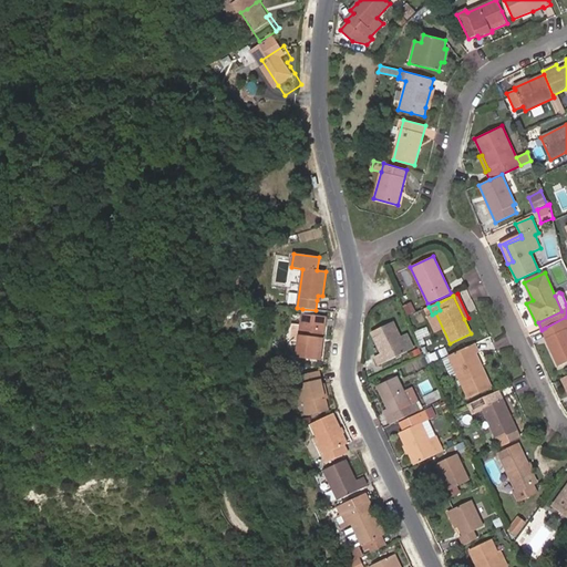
[(321,361),(327,311),(316,310),(302,309),(300,326),(299,342),(297,358),(321,361)]
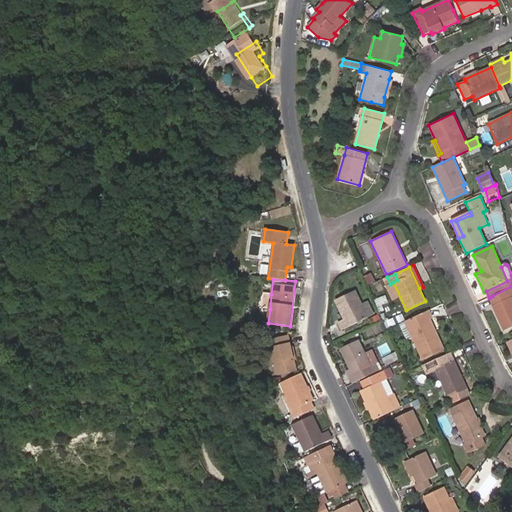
[(511,327),(511,299),(511,297),(511,296),(511,286),(492,296),(496,304),(492,306),(504,331),(511,327)]
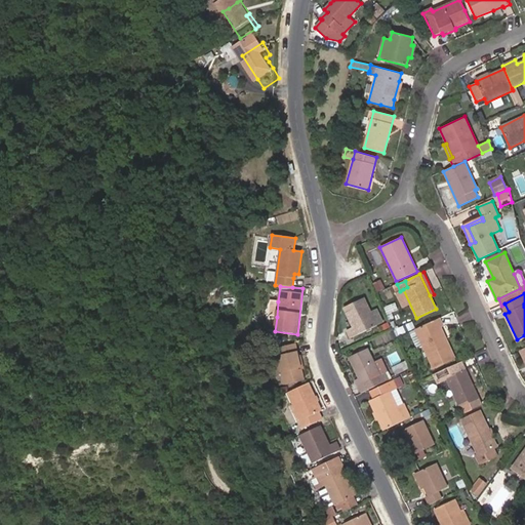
[(377,326),(371,312),(364,298),(344,309),(353,328),(347,331),(351,339),(377,326)]
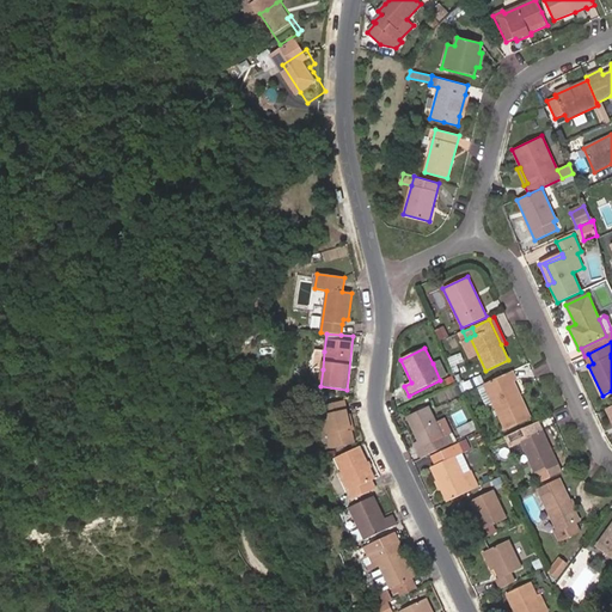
[(323,369),(324,352),(317,350),(313,368),(323,369)]
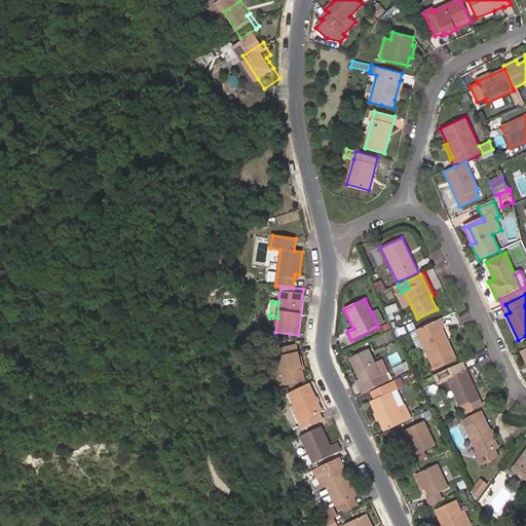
[(399,303),(390,305),(392,312),(401,310),(399,303)]
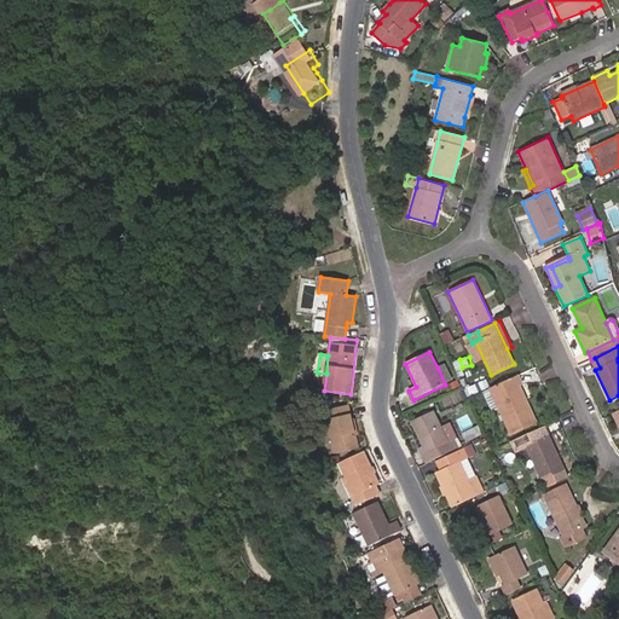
[(453,381),(445,364),(438,368),(445,385),(453,381)]
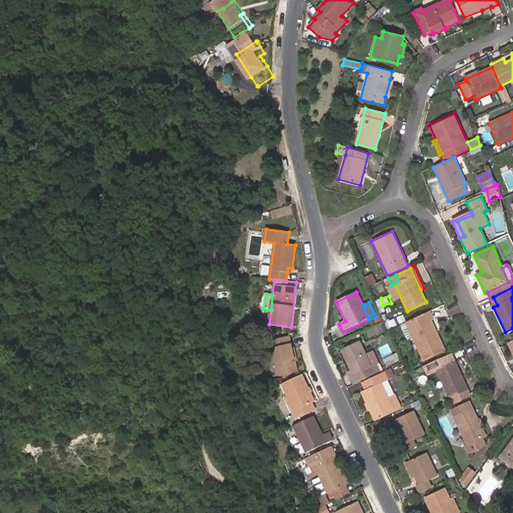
[(445,351),(431,320),(434,319),(430,311),(406,322),(424,361),(445,351)]
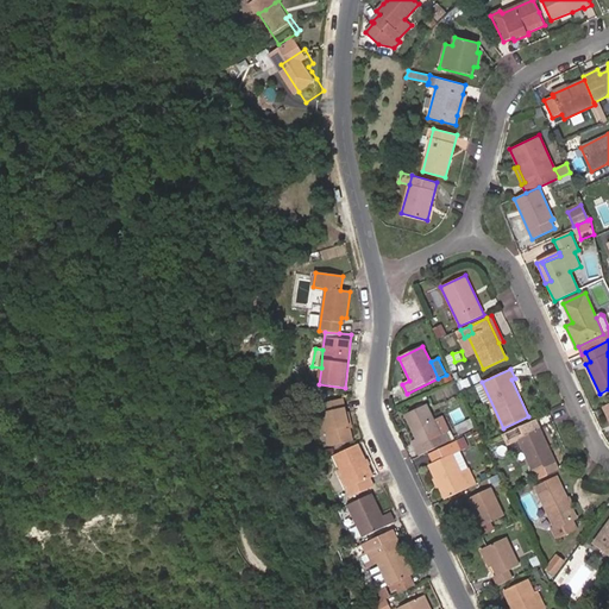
[(352,440),(343,401),(321,406),(331,446),(352,440)]
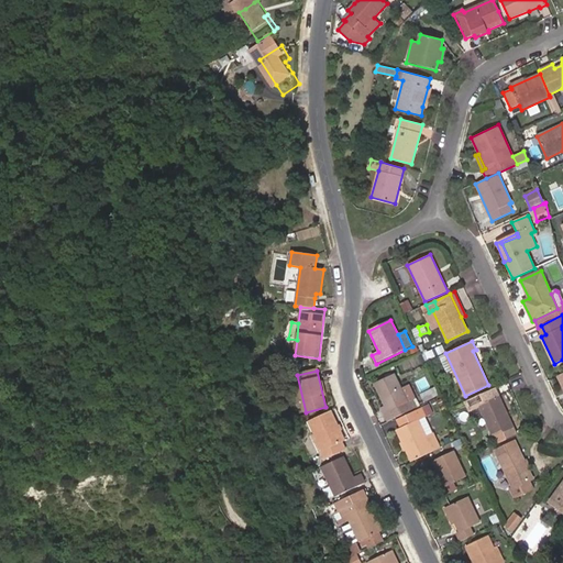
[(401,389),(394,373),(375,382),(374,384),(385,405),(388,411),(384,414),(387,421),(418,406),(415,399),(408,403),(401,389)]
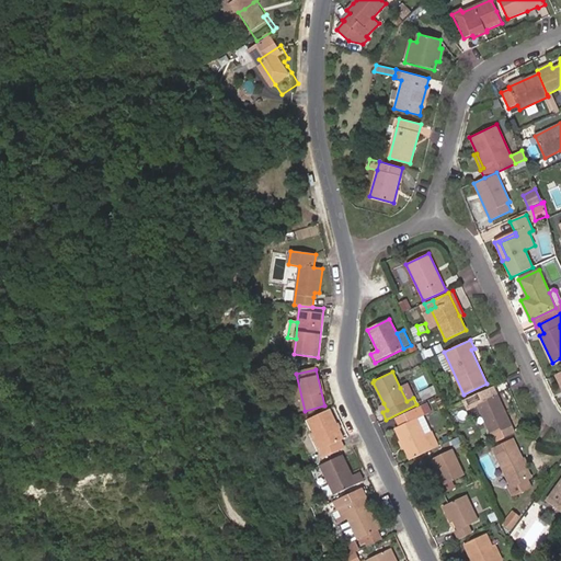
[(414,397),(408,384),(400,388),(407,401),(413,398),(414,397)]
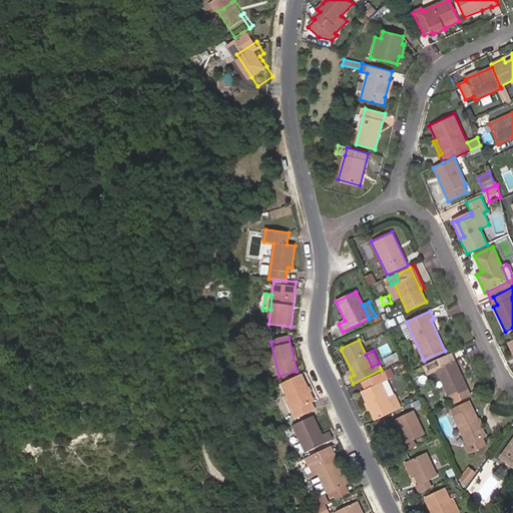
[(468,391),(455,361),(436,370),(450,399),(454,397),(466,392),(468,391)]
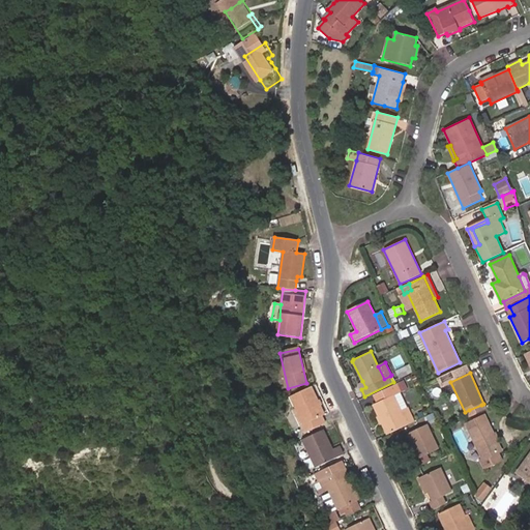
[(414,421),(408,407),(401,410),(394,394),(401,392),(398,384),(374,395),(377,403),(373,405),(387,435),(414,421)]
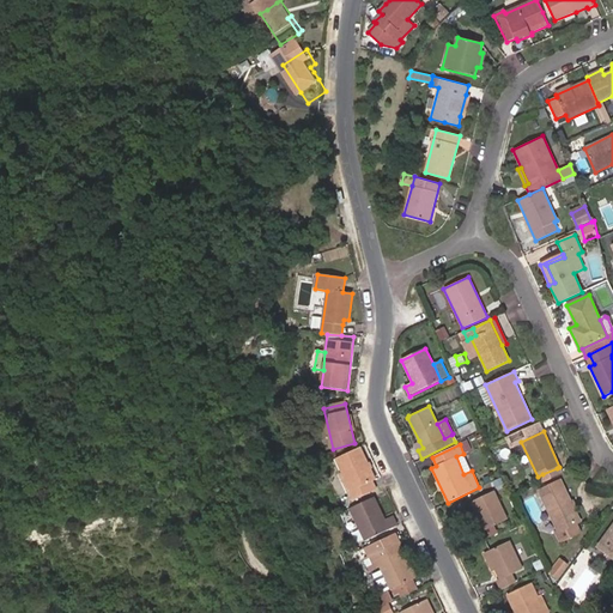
[(375,479),(360,447),(335,459),(343,473),(351,491),(347,492),(352,501),(376,490),(372,481),(375,479)]
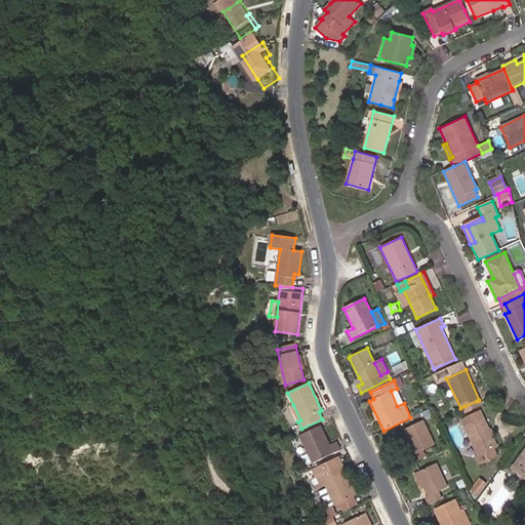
[(479,407),(477,401),(465,406),(468,412),(479,407)]
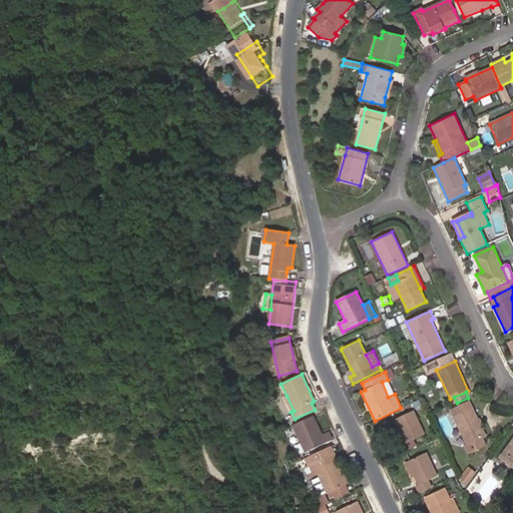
[(294,411),(287,396),(284,397),(291,412),(294,411)]
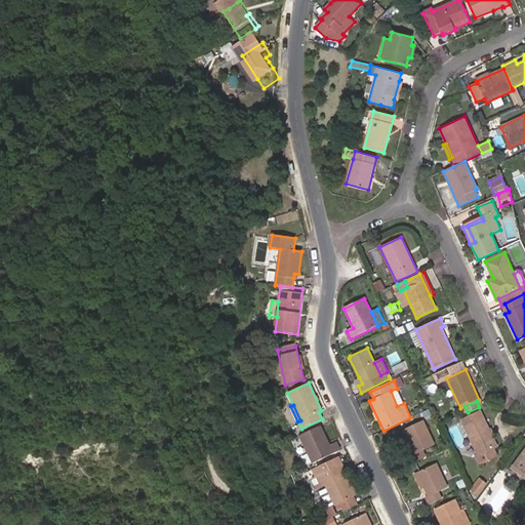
[(498,448),(480,410),(460,420),(478,454),(476,455),(481,467),(498,457),(494,450),(498,448)]
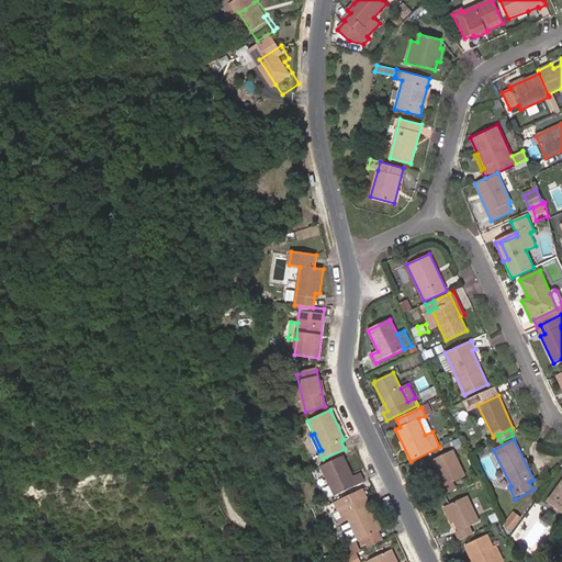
[(465,475),(453,449),(431,459),(436,469),(444,485),(465,475)]
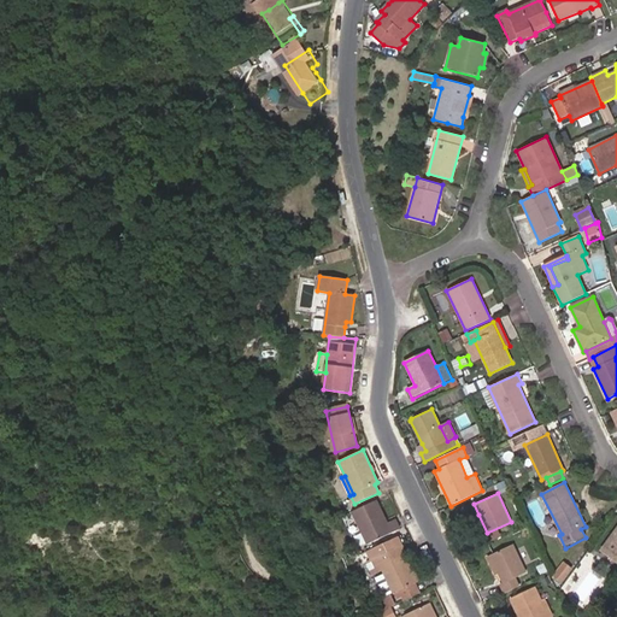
[(400,528),(395,518),(387,522),(376,500),(352,511),(368,544),(400,528)]
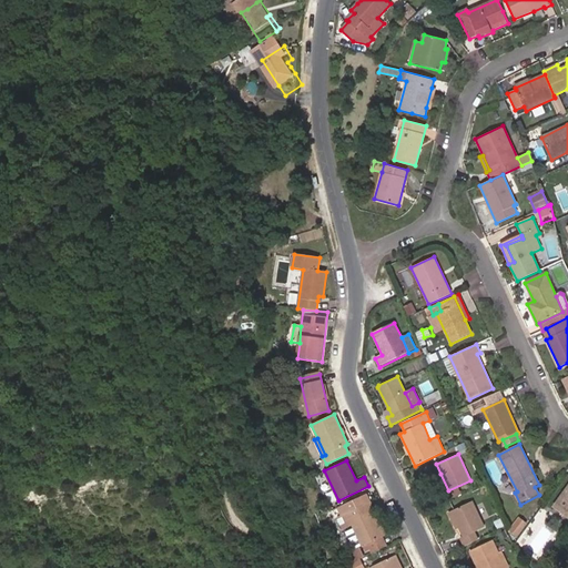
[(448,490),(440,474),(438,475),(446,492),(448,490)]
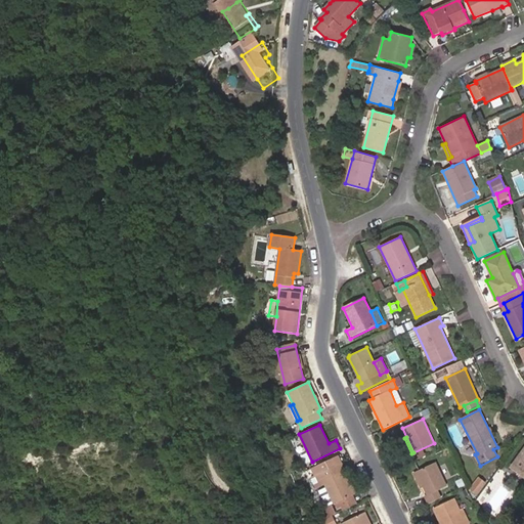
[(523,478),(523,449),(511,469),(523,478)]
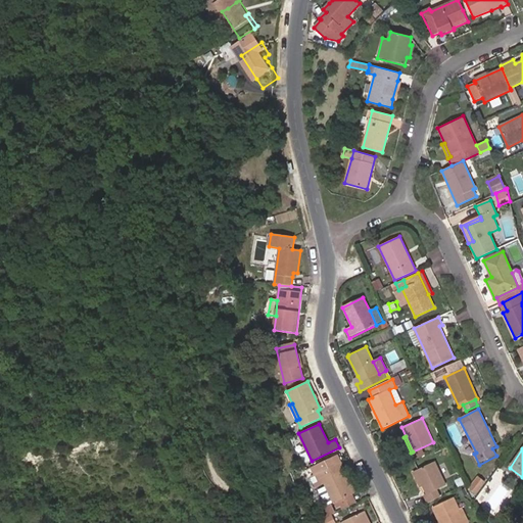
[(341,462),(338,455),(311,467),(315,474),(311,476),(316,486),(324,483),(333,504),(334,503),(336,509),(340,507),(346,504),(344,498),(351,494),(352,494),(345,478),(342,471),(344,469),(341,462)]
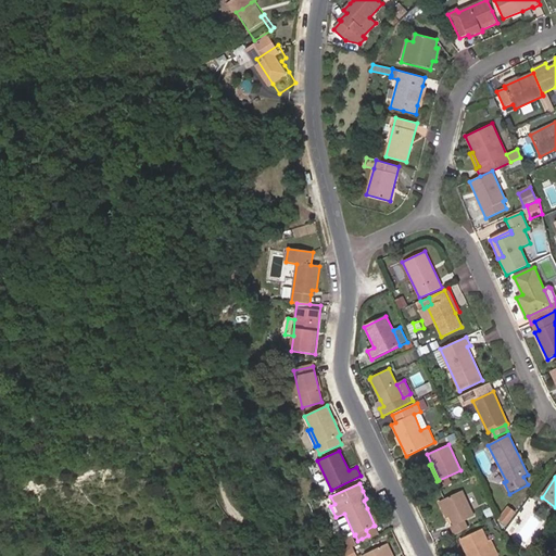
[(465,520),(475,516),(462,490),(441,500),(450,517),(454,526),(451,527),(454,534),(468,528),(465,520)]
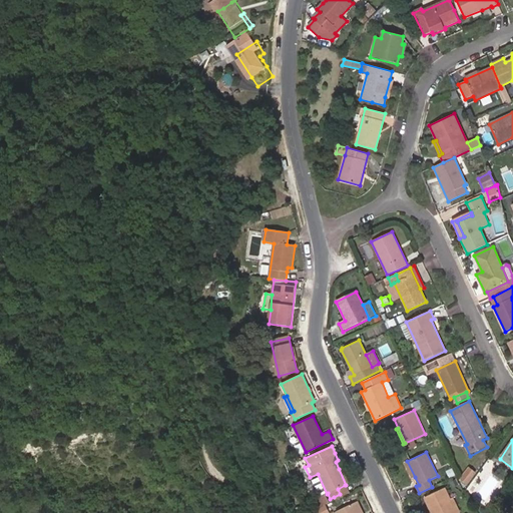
[(405,462),(412,478),(415,477),(407,461),(405,462)]
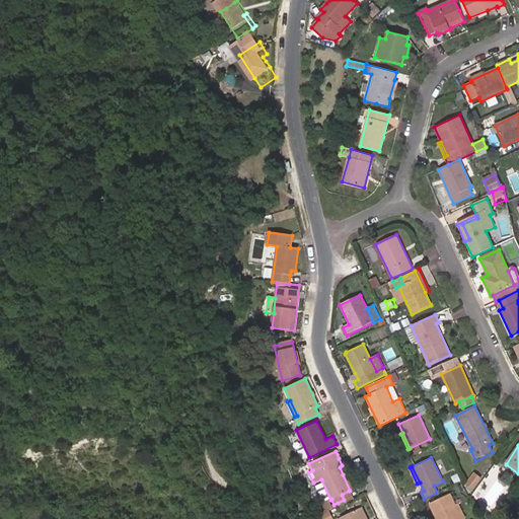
[(353,490),(346,473),(343,474),(350,491),(353,490)]
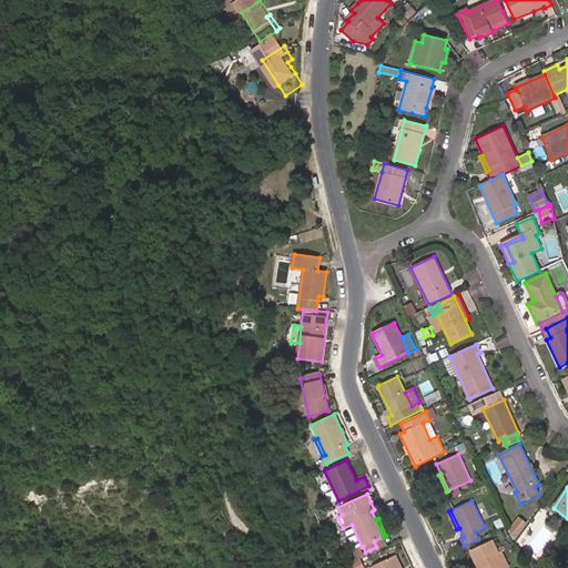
[(371,553),(386,546),(382,537),(374,541),(376,547),(369,550),(371,553)]
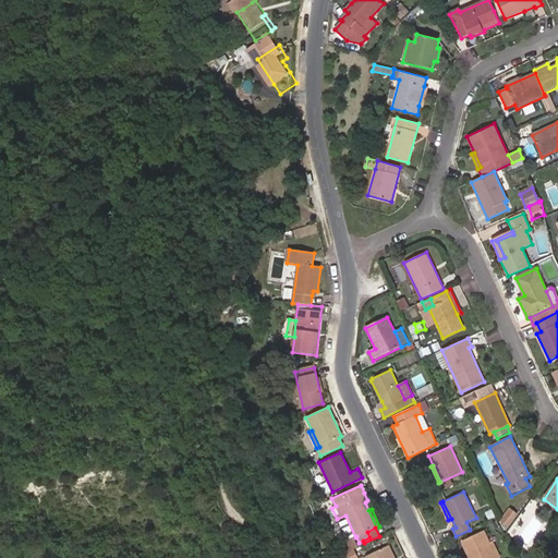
[(497,557),(489,542),(484,530),(461,541),(469,557),(497,557)]
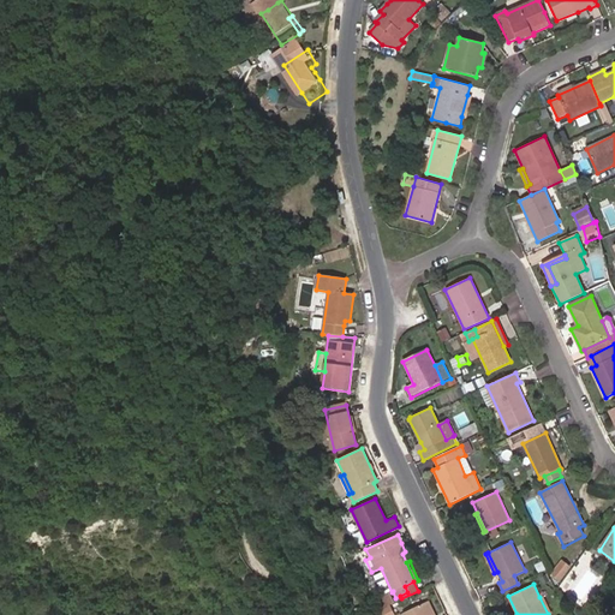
[(393,603),(388,593),(376,599),(381,609),(382,608),(393,603)]
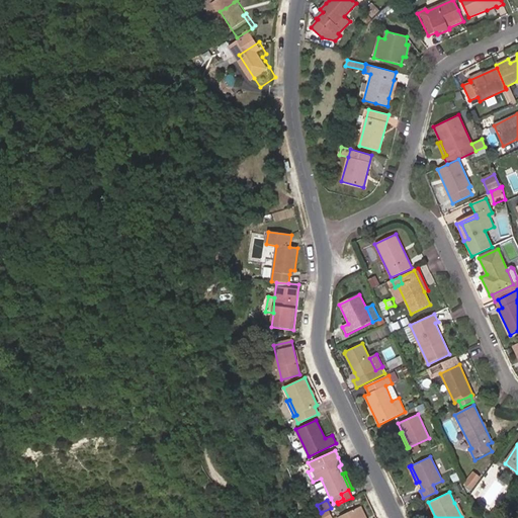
[(462,517),(464,517),(457,502),(454,503),(461,517),(462,517)]
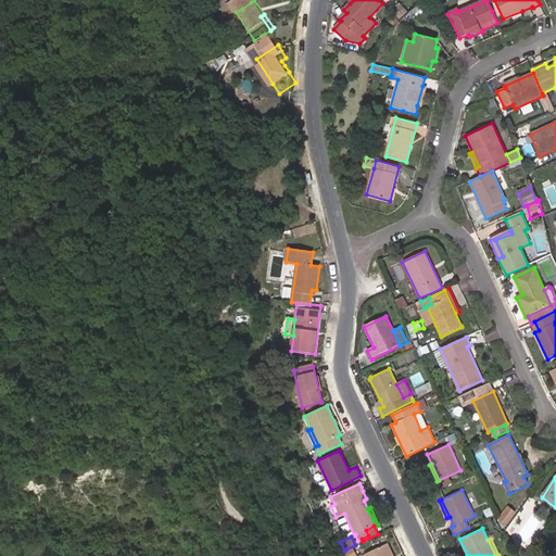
[(393,555),(388,543),(384,544),(389,555),(393,555)]
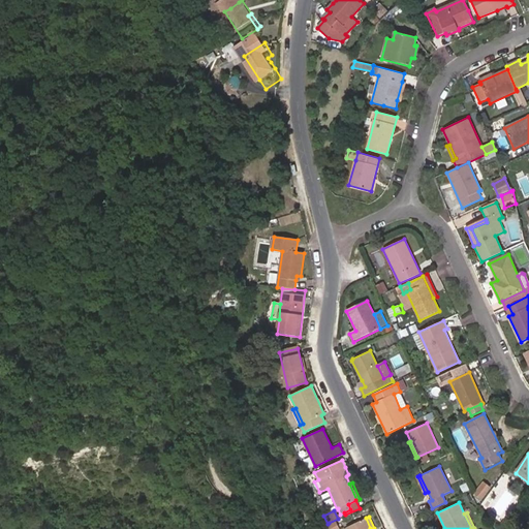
[(370,528),(366,518),(346,527),(346,528),(370,528)]
